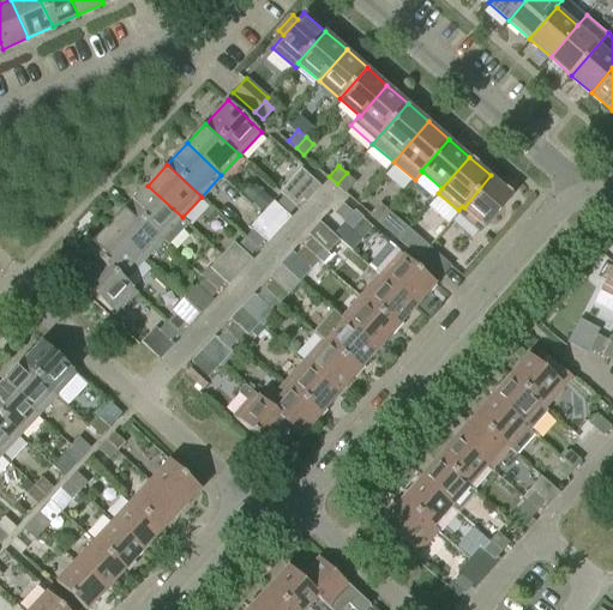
[(286,194),(295,204),(302,197),(306,200),(320,185),(301,167),(280,189),(286,194)]
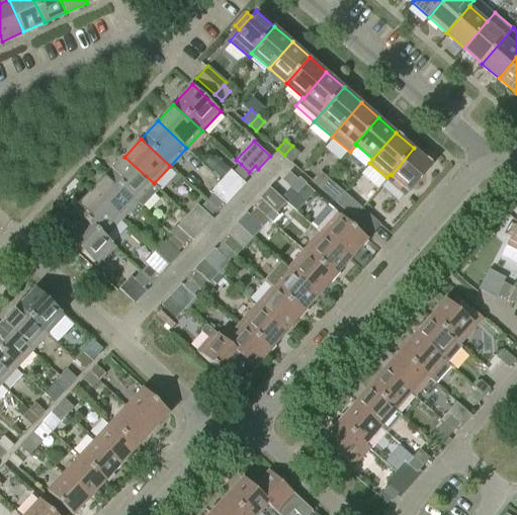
[(292,146),(284,155),(291,161),(299,152),(292,146)]
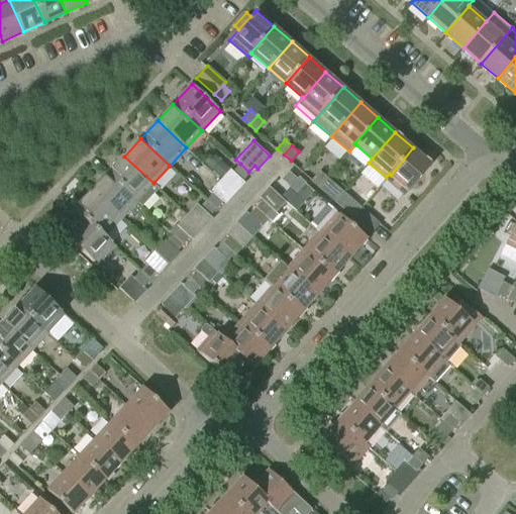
[(389,174),(386,177),(405,194),(431,164),(413,147),(391,175),(389,174)]
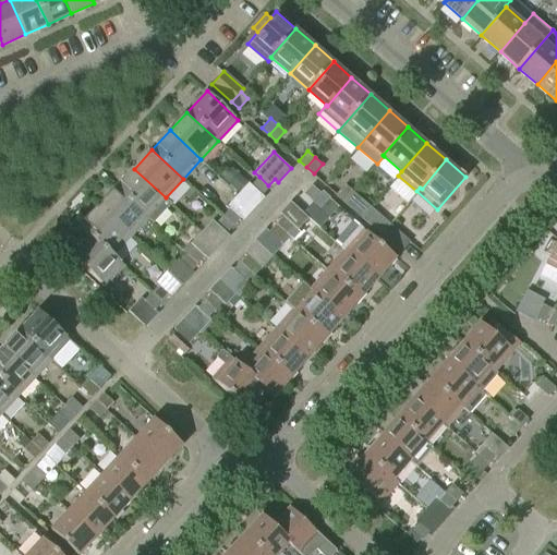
[(249,181),(231,165),(221,175),(239,191),(249,181)]
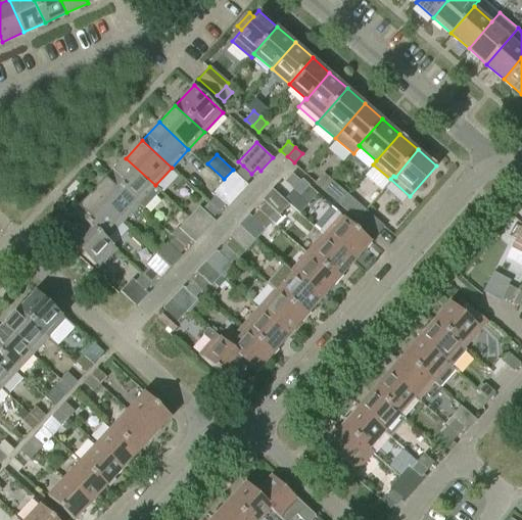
[(155,185),(126,158),(108,176),(138,203),(139,202),(144,207),(160,190),(155,185)]
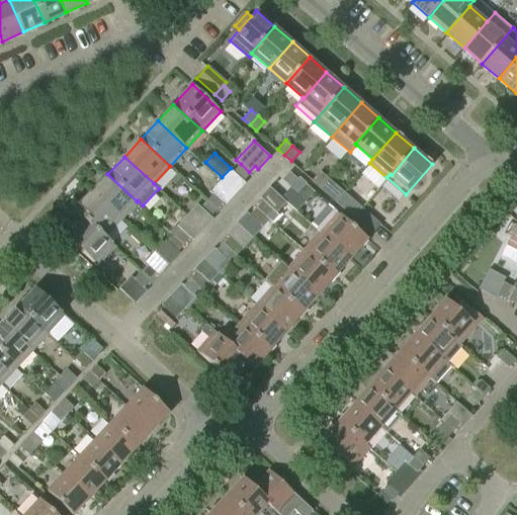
[(249,172),(241,164),(235,170),(243,179),(245,177),(249,172)]
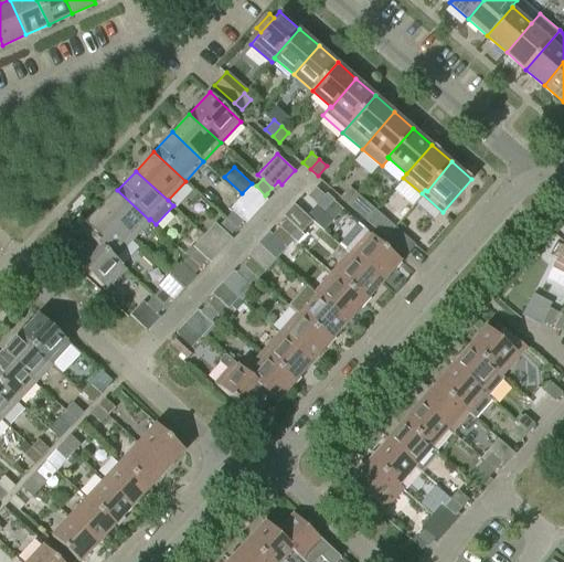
[(348,202),(357,192),(350,186),(341,197),(348,202)]
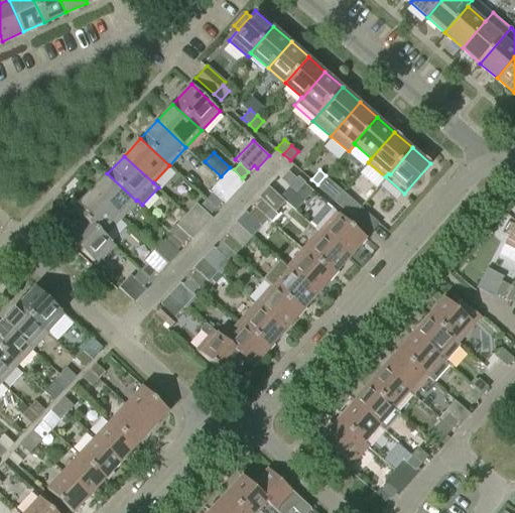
[(300,176),(297,178),(288,170),(282,177),(296,190),(305,181),(300,176)]
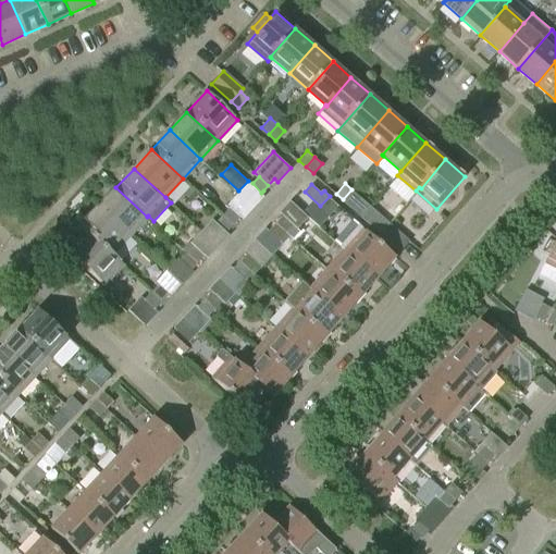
[(147,217),(115,187),(98,207),(128,236),(147,217)]
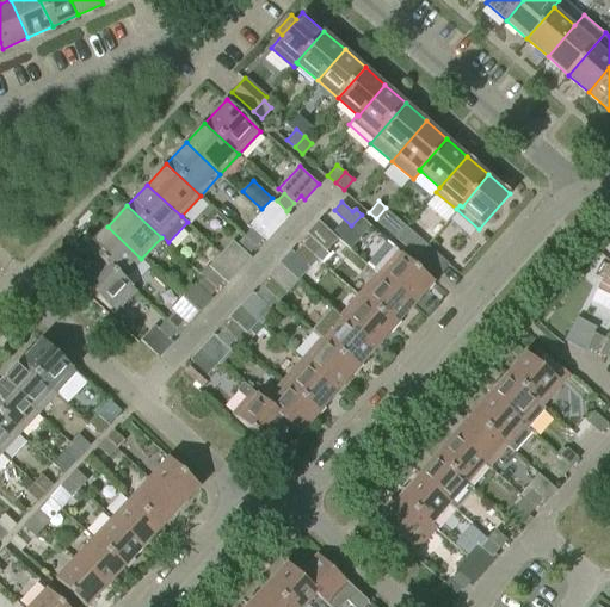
[(386,208),(376,218),(384,225),(394,215),(386,208)]
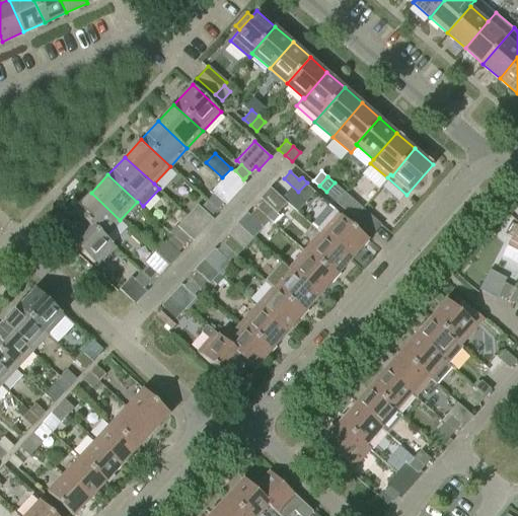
[(363,208),(356,201),(335,182),(326,192),(348,211),(355,217),(363,208)]
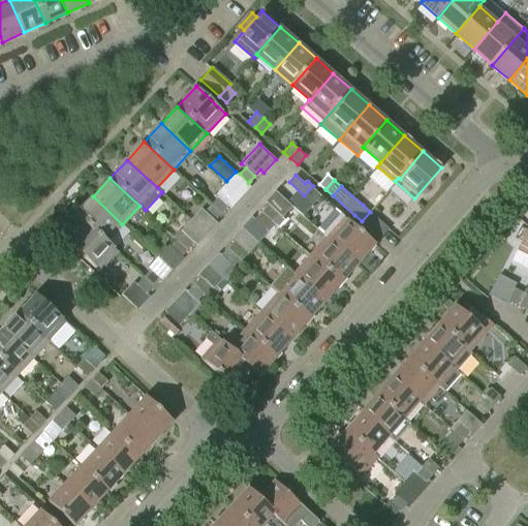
[(122,224),(93,196),(75,214),(86,224),(88,222),(106,241),(107,240),(122,224)]
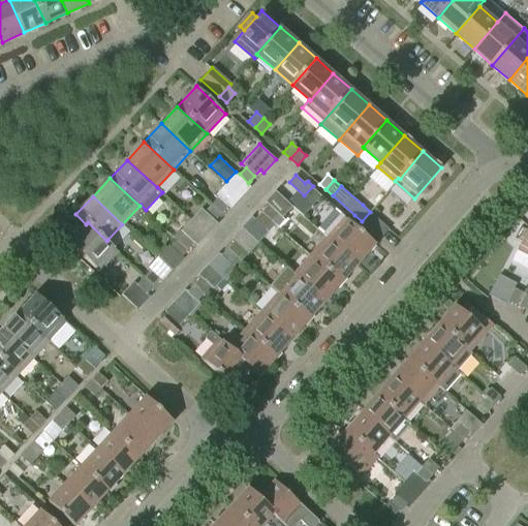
[(218,196),(212,204),(221,212),(227,206),(218,196)]
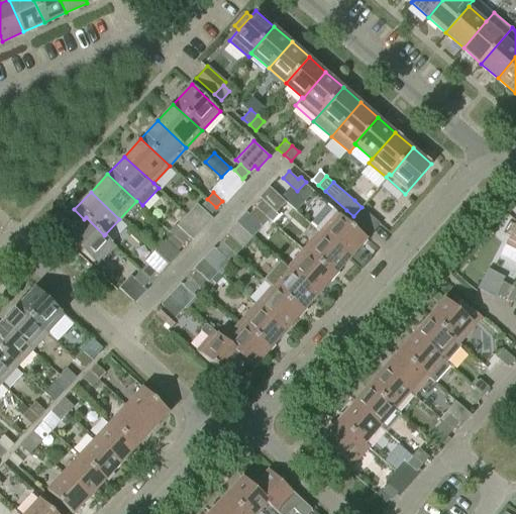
[(216,207),(207,199),(201,206),(210,214),(216,207)]
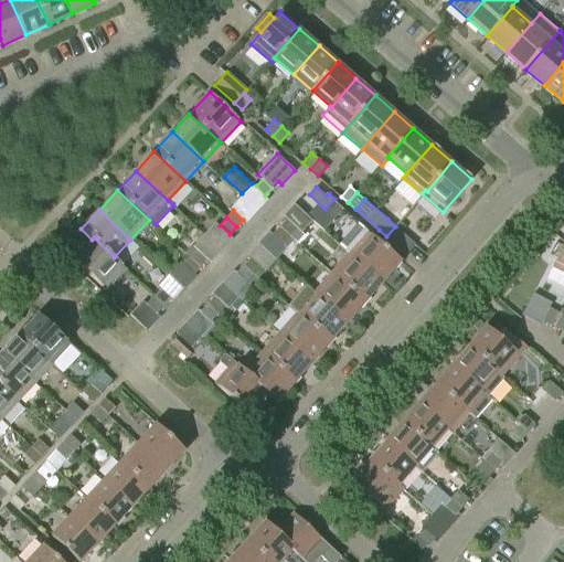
[(280,225),(290,234),(298,241),(304,234),(287,219),(280,225)]
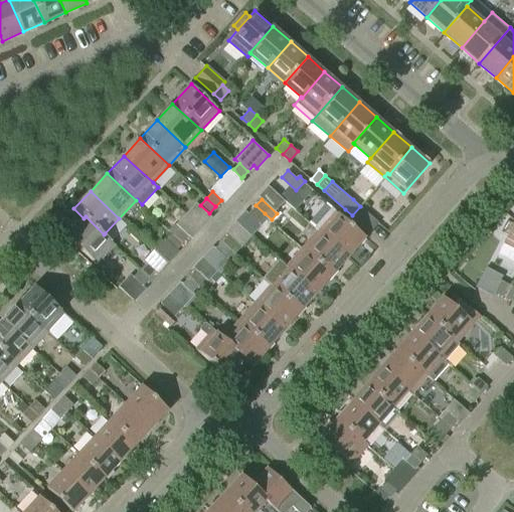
[(365,236),(335,210),(326,202),(309,221),(318,229),(319,228),(349,254),(365,236)]
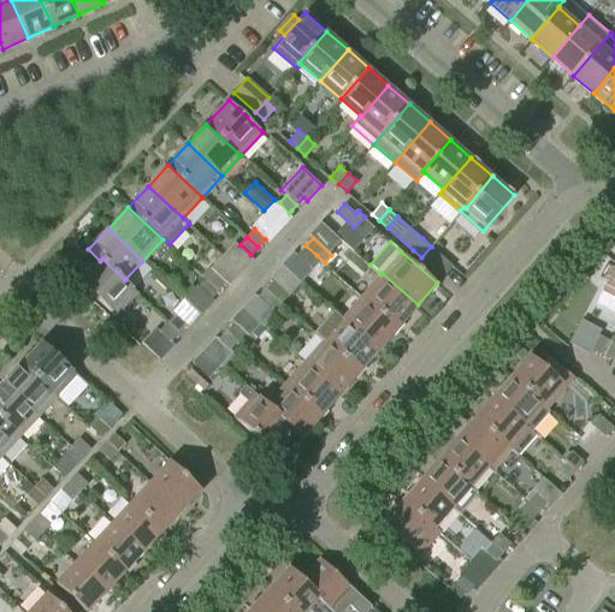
[(317,255),(306,245),(299,254),(309,263),(317,255)]
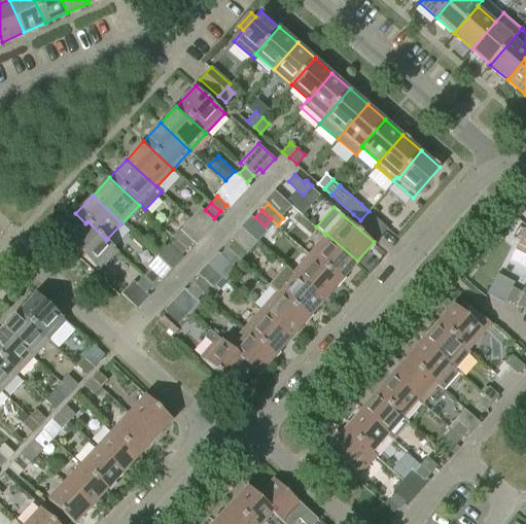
[(369,211),(360,220),(379,236),(387,226),(369,211)]
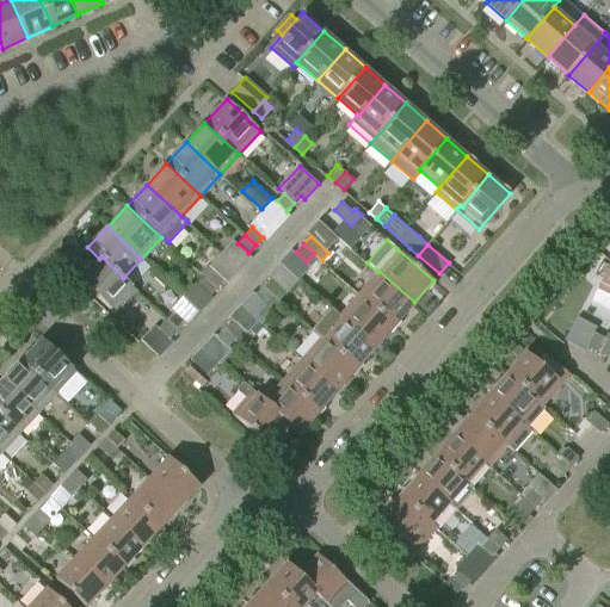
[(102,256),(99,259),(80,279),(115,311),(136,289),(124,277),(123,278),(102,256)]
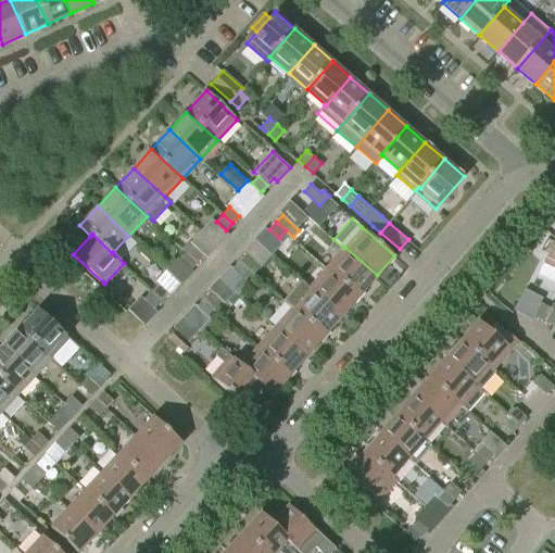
[(554,240),(544,261),(554,265),(554,240)]
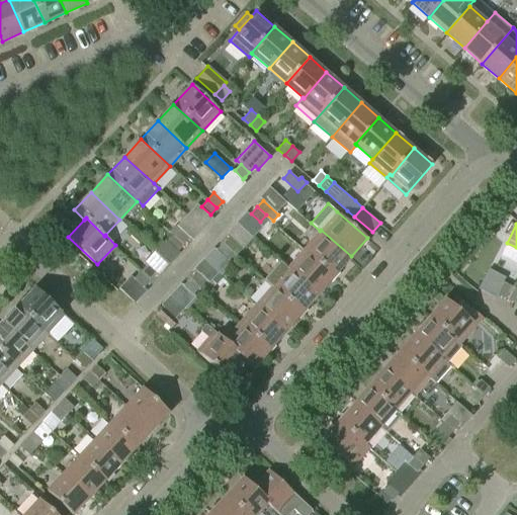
[(174,235),(183,243),(189,237),(180,229),(174,235)]
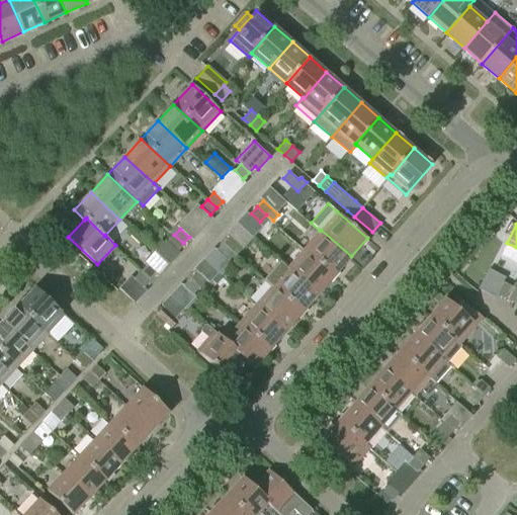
[(321,230),(320,231),(305,248),(335,274),(351,256),(321,230)]
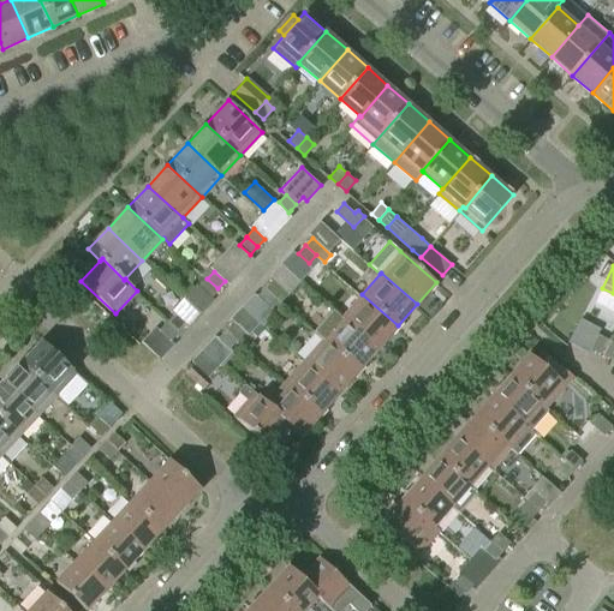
[(218,288),(207,279),(200,287),(210,297),(218,288)]
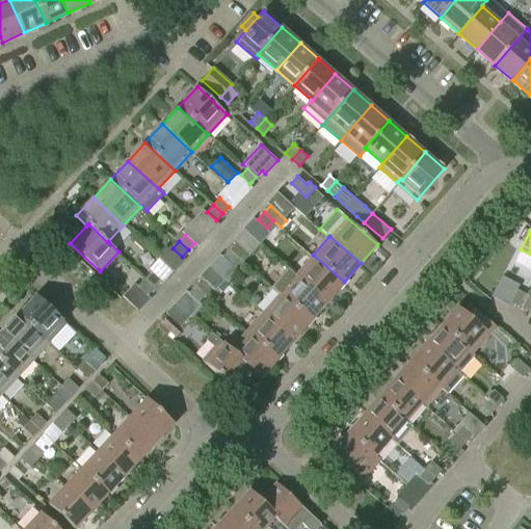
[(236,242),(230,248),(243,260),(248,254),(236,242)]
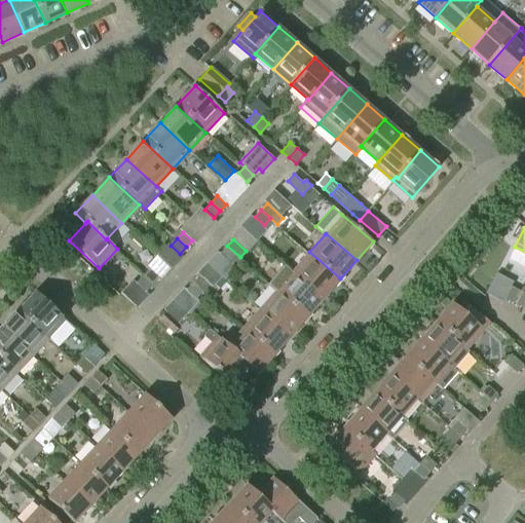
[(240,257),(227,246),(221,252),(236,266),(241,260),(239,258),(240,257)]
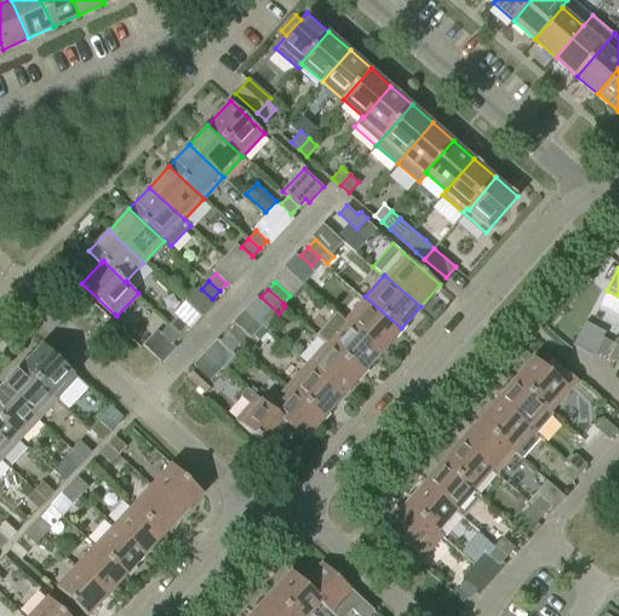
[(259,295),(246,309),(265,328),(279,314),(261,297),(259,295)]
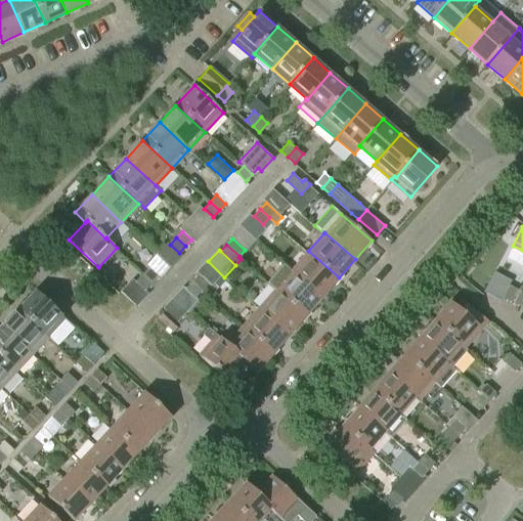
[(308,251),(293,269),(323,296),(339,277),(308,251)]
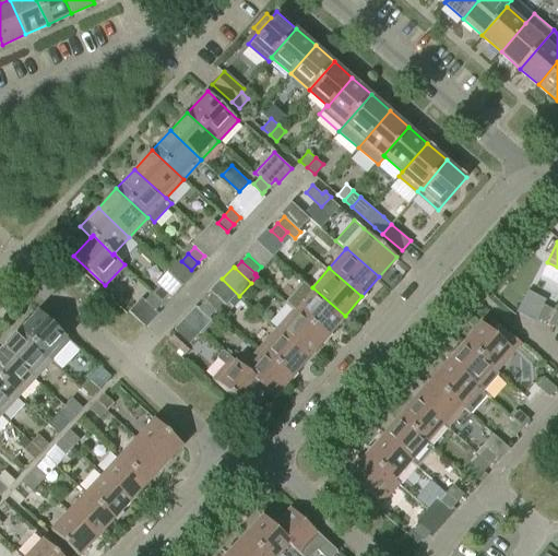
[(312,287),(311,287),(304,281),(286,302),(294,308),(295,307),(328,335),(345,316),(312,287)]
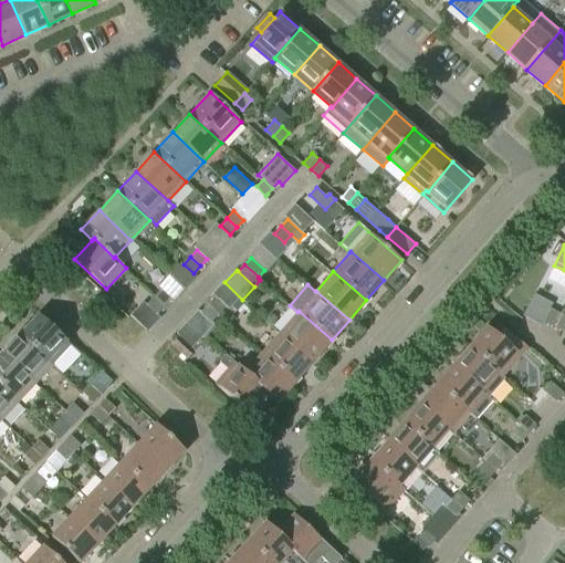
[(154,295),(164,305),(171,298),(161,289),(154,295)]
